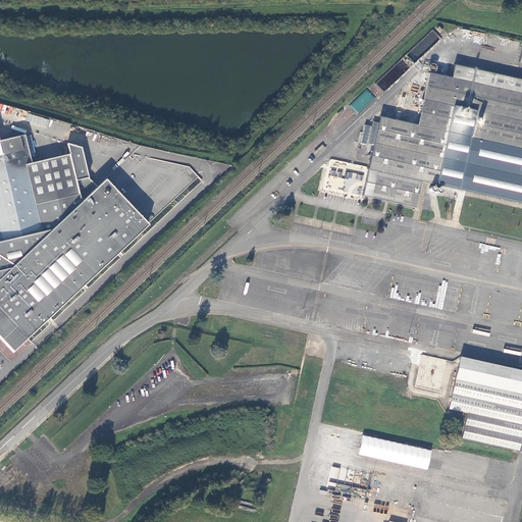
[(420,42),(423,46),(425,44),(428,48),(439,37),(433,30),(420,42)]
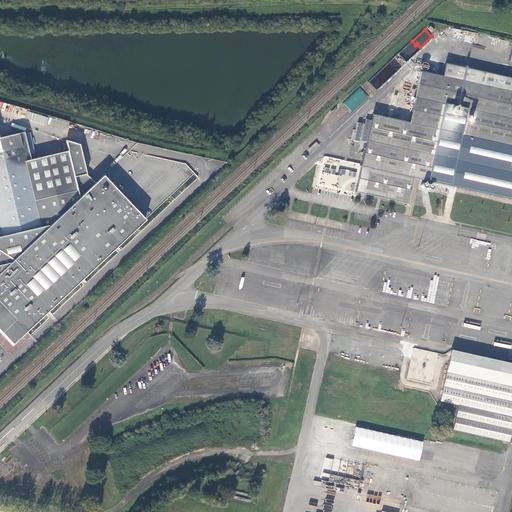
[(511,78),(446,63),(443,76),(414,70),(408,95),(393,92),(387,117),(373,114),(361,165),(325,157),(324,162),(322,162),(317,185),(356,193),(356,192),(407,203),(413,178),(457,188),(511,200),(511,78)]
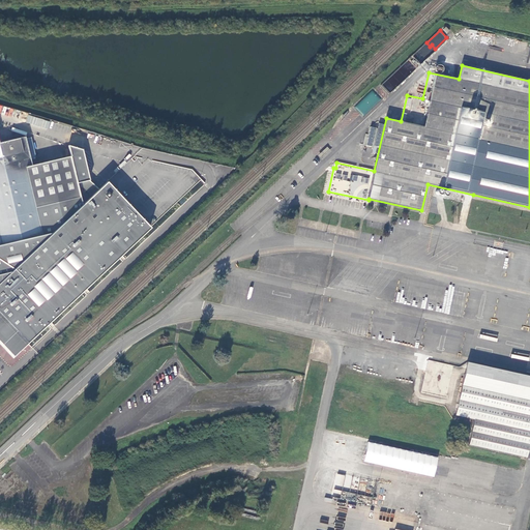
[(399,85),(395,81),(391,84),(388,80),(382,85),(388,93),(399,85)]
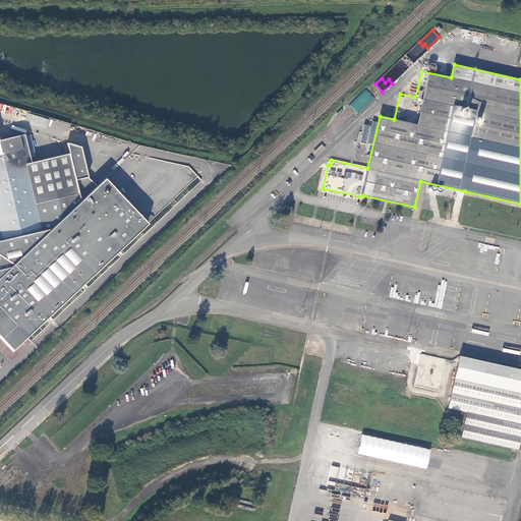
[(348,105),(357,114),(374,98),(366,89),(348,105)]
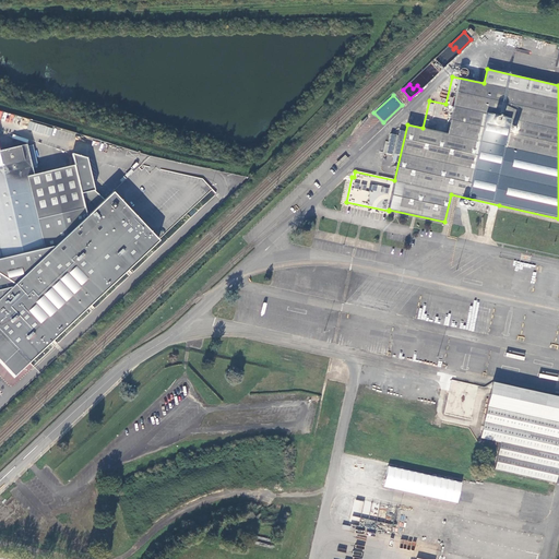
[(400,134),(397,133),(395,133),(393,134),(392,135),(391,138),(391,140),(392,142),(393,143),(395,144),(399,144),(401,142),(402,140),(402,138),(400,134)]
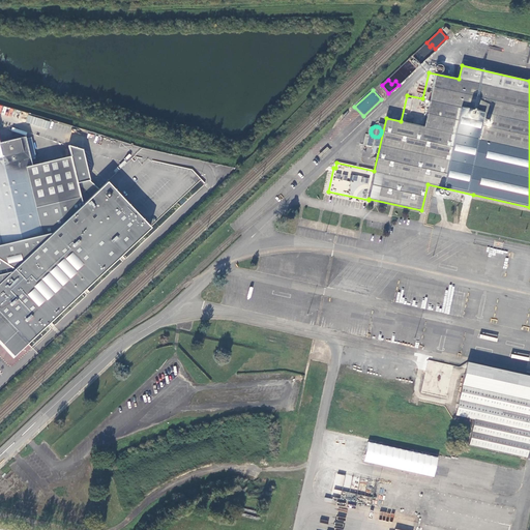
[(0,346),(12,358),(20,352),(41,331),(49,324),(50,323),(51,322),(52,322),(58,315),(69,304),(82,293),(85,290),(86,289),(87,288),(89,286),(104,271),(122,255),(150,228),(155,223),(200,180),(201,179),(192,169),(148,159),(135,156),(126,164),(107,182),(98,189),(89,180),(82,150),(68,146),(70,156),(42,164),(31,166),(30,158),(35,157),(33,145),(31,138),(25,139),(25,137),(0,143),(0,346)]
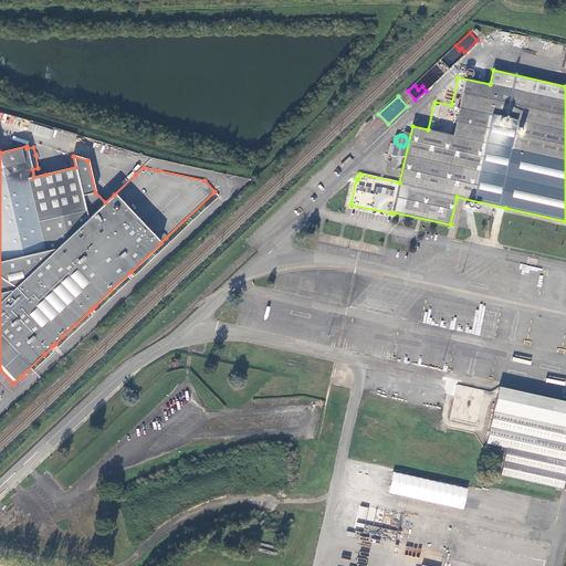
[(402,149),(400,148),(397,148),(395,149),(394,152),(394,155),(395,157),(398,158),(400,158),(402,157),(404,155),(404,152),(402,149)]
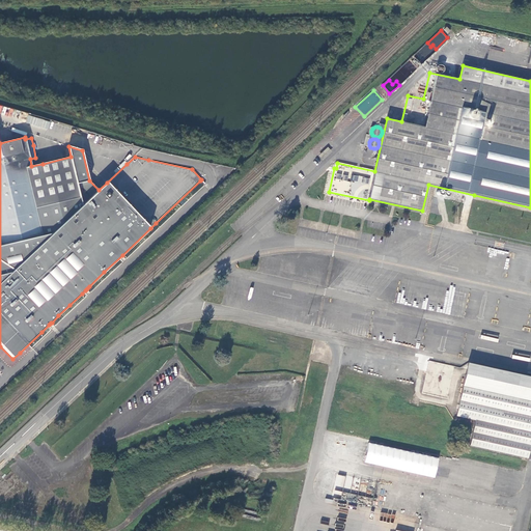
[(447,398),(454,366),(428,361),(422,393),(447,398)]
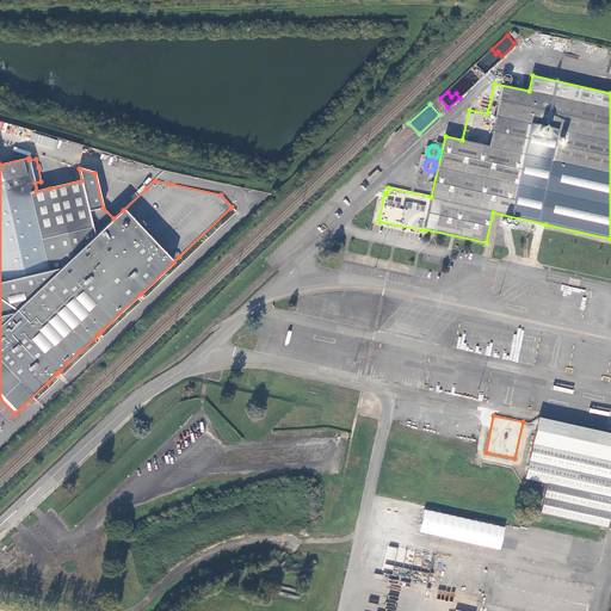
[(538,421),(532,443),(534,443),(525,477),(547,483),(545,491),(541,512),(608,528),(610,510),(610,433),(538,417),(538,421)]
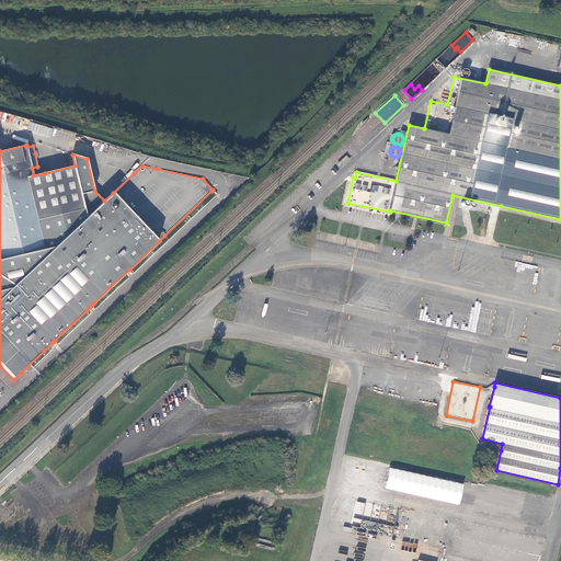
[(220,485),(233,471),(225,464),(212,479),(220,485)]
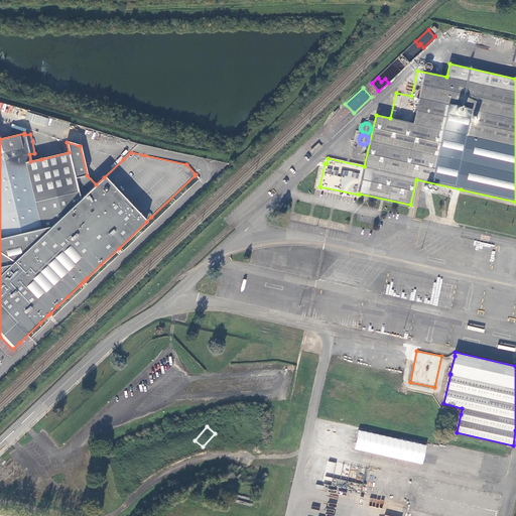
[(423,465),(427,444),(359,430),(355,449),(423,465)]
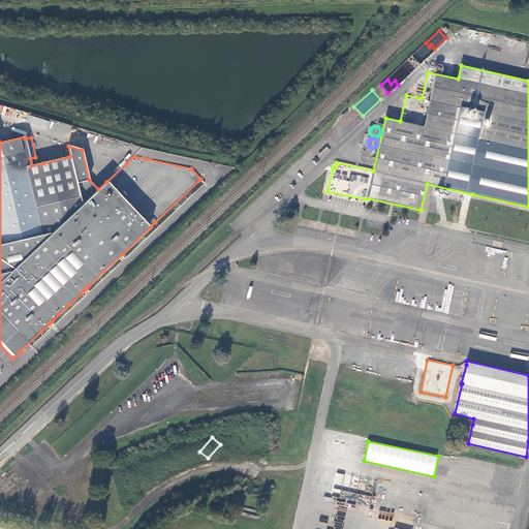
[(168,469),(180,456),(172,448),(160,463),(168,469)]
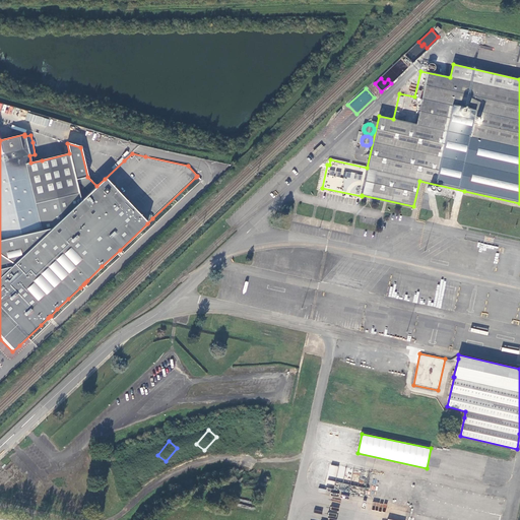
[(127,475),(139,462),(132,456),(121,469),(127,475)]
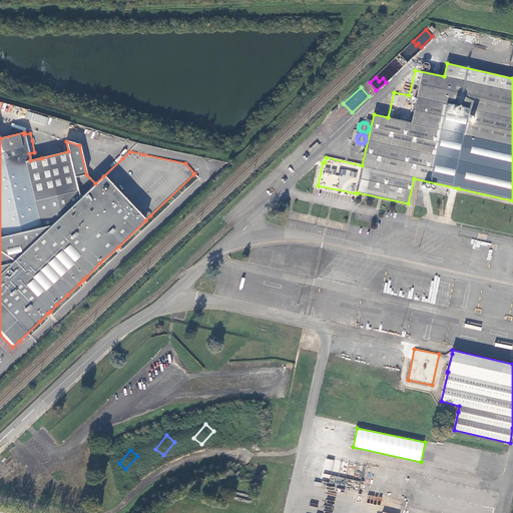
[(13,457),(0,469),(0,477),(17,462),(13,457)]
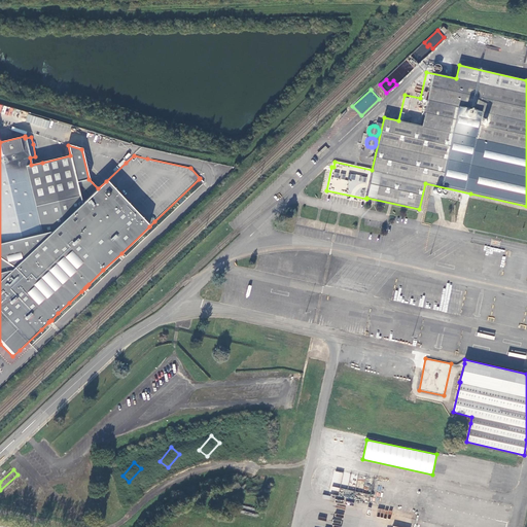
[(335,471),(331,490),(340,492),(343,472),(335,471)]
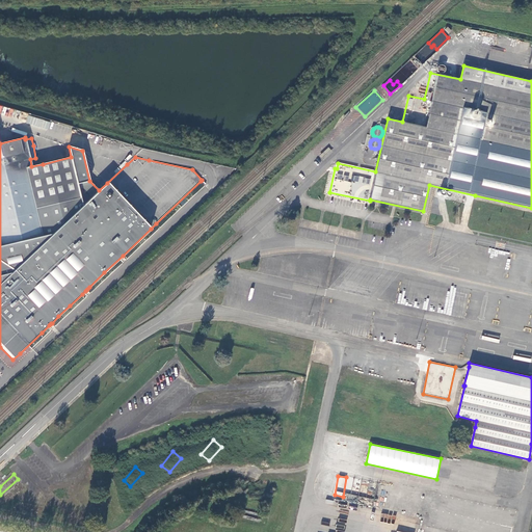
[(21,482),(3,498),(6,502),(24,486),(21,482)]
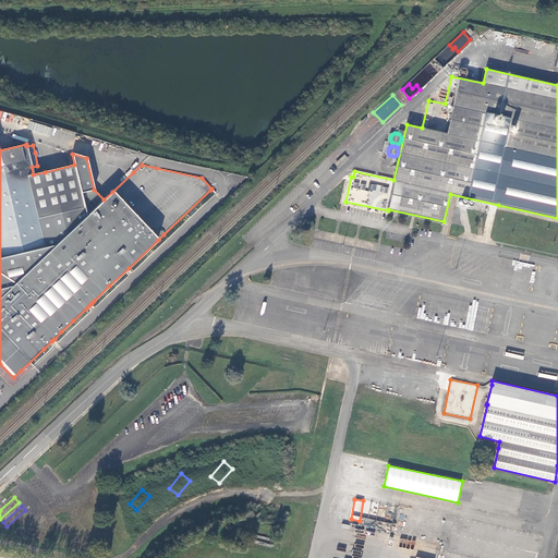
[(46,533),(15,528),(14,533),(44,540),(46,533)]
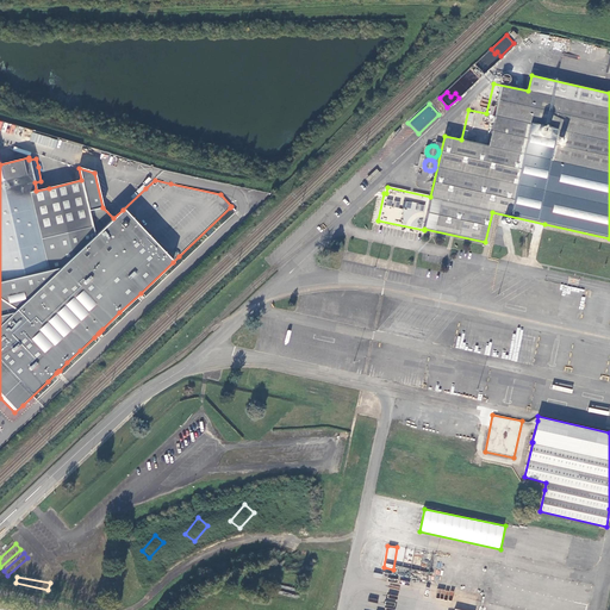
[(302,590),(279,585),(278,595),(299,598),(302,590)]
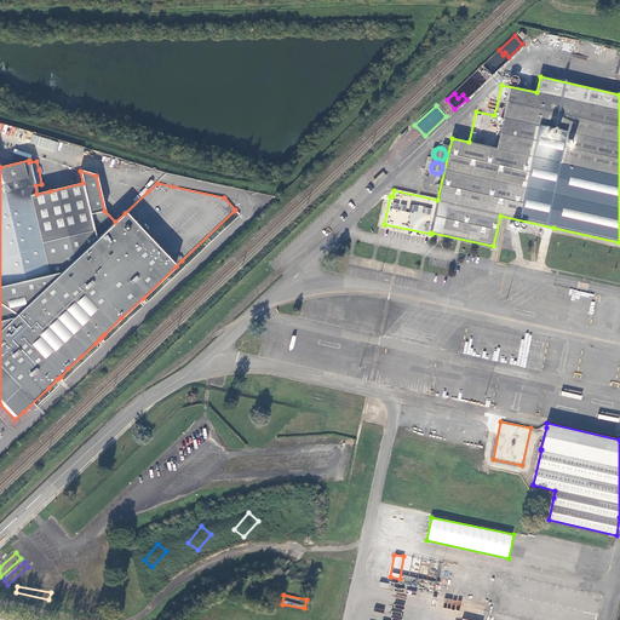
[(442,607),(459,612),(461,602),(445,597),(442,607)]
